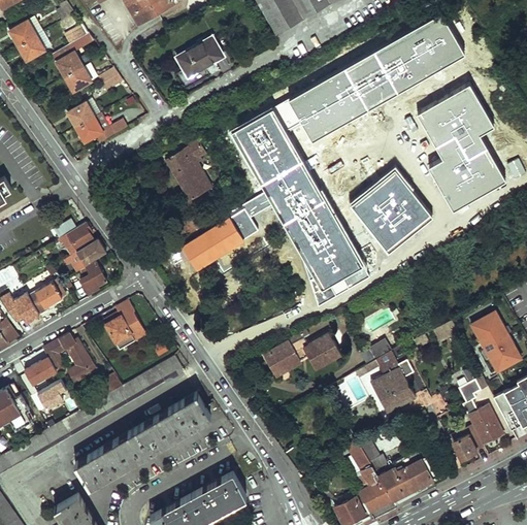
[(146,0),(96,0),(98,2),(102,0),(123,0),(139,26),(156,15),(146,0)]
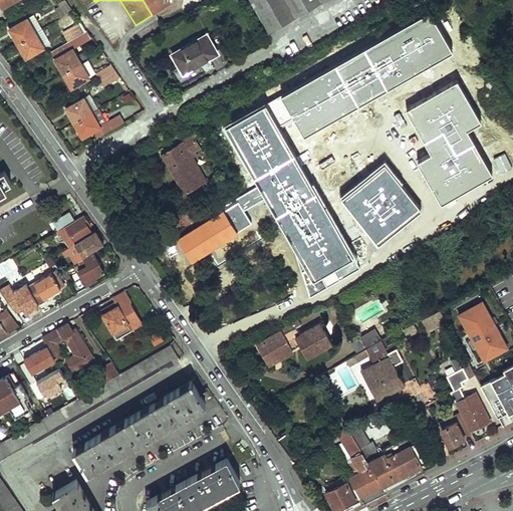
[(143,0),(152,15),(169,5),(166,0),(143,0)]
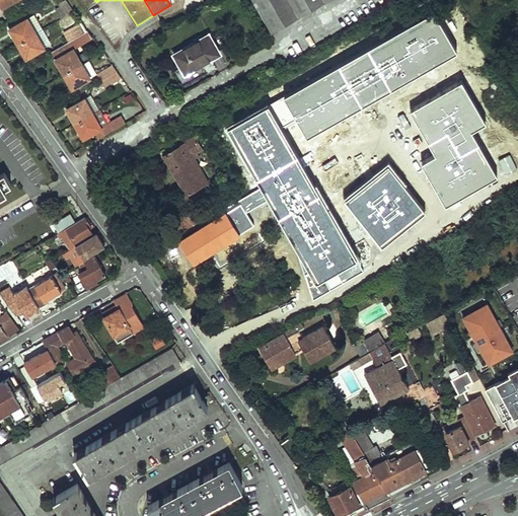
[(298,17),(287,0),(253,0),(272,31),(298,17)]
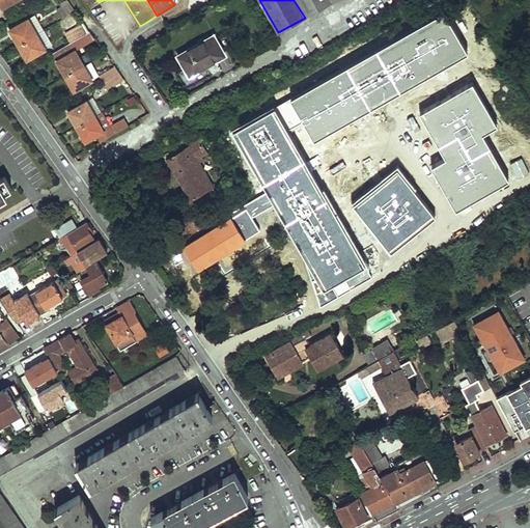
[(330,0),(294,0),(305,18),(316,10),(332,2),(330,0)]
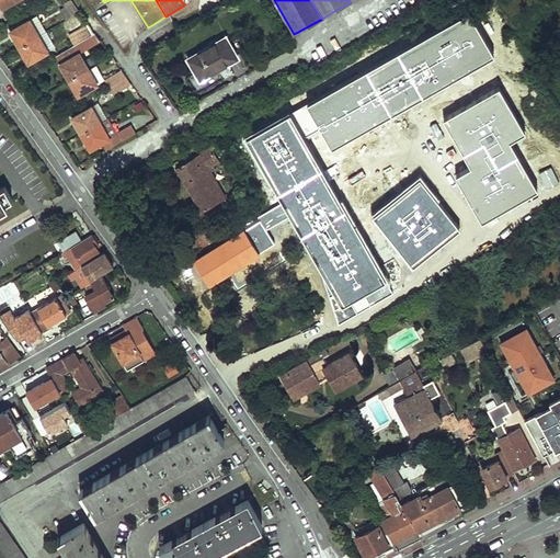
[(73,6),(60,13),(66,22),(80,14),(73,6)]
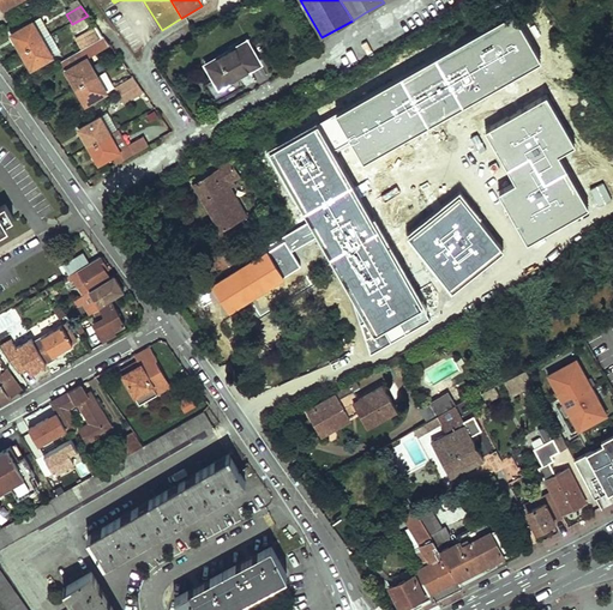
[(511,17),(337,118),(366,167),(540,65),(511,17)]
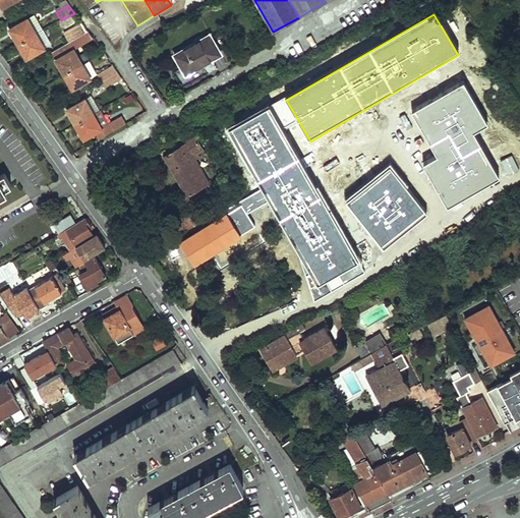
[(35,17),(29,20),(37,35),(42,31),(35,17)]
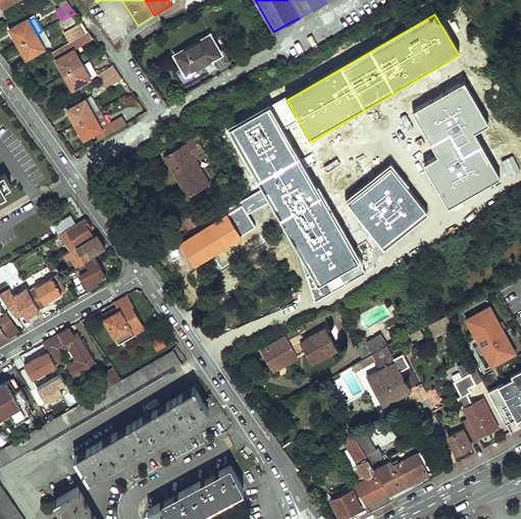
[(29,20),(11,30),(19,44),(37,35),(29,20)]
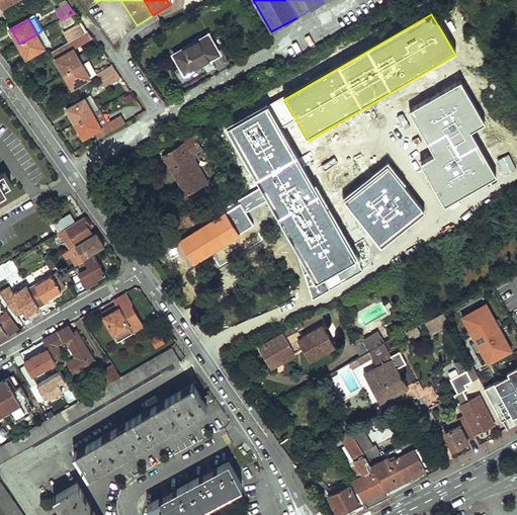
[(84,27),(73,34),(76,39),(88,33),(84,27)]
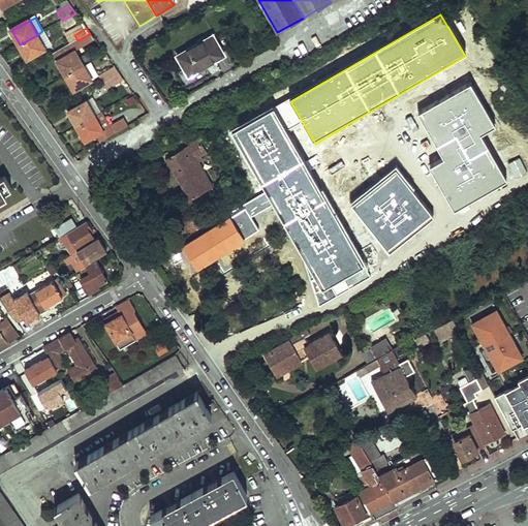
[(37,35),(45,49),(51,45),(42,31),(37,35)]
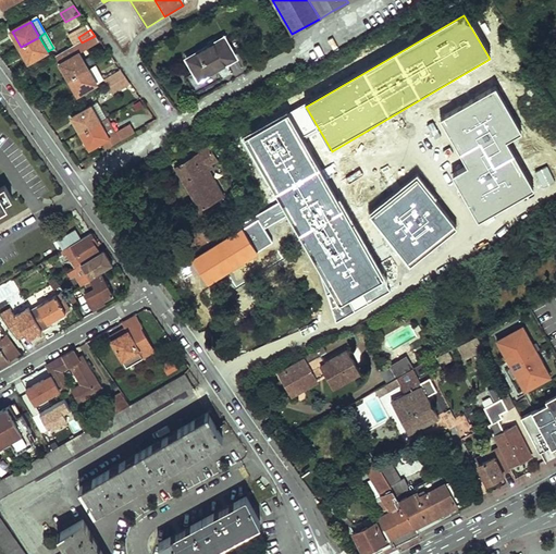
[(95,36),(82,42),(81,44),(85,51),(100,42),(95,36)]
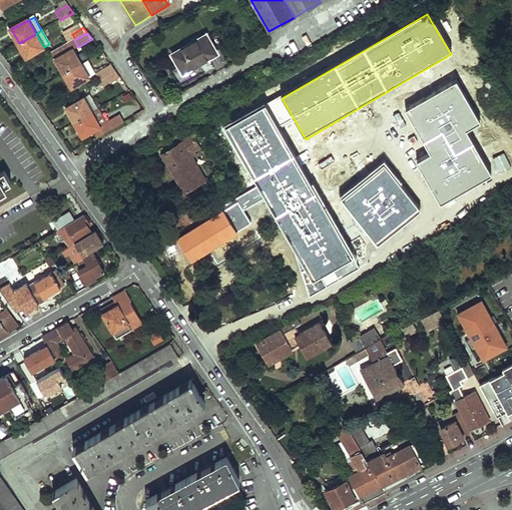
[(36,34),(19,43),(27,58),(44,48),(44,47),(36,34)]
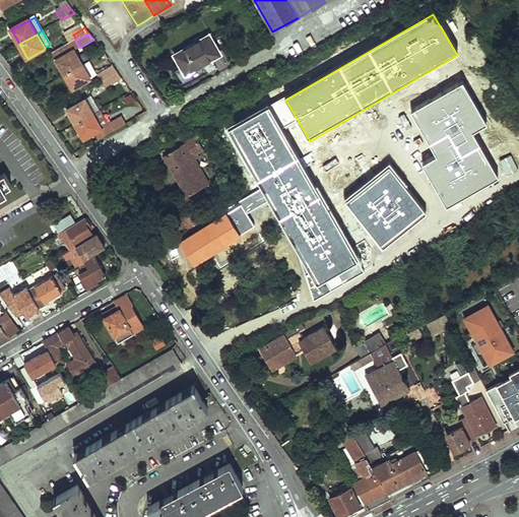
[(209,37),(176,56),(186,76),(220,56),(209,37)]
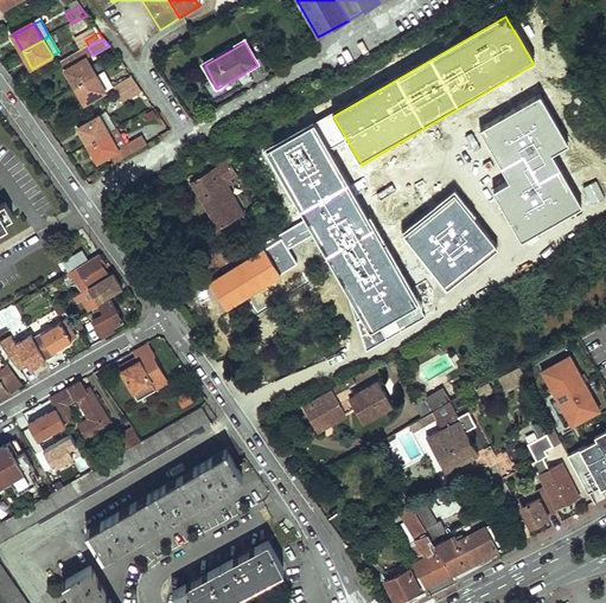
[(85,59),(67,71),(76,88),(96,77),(85,59)]
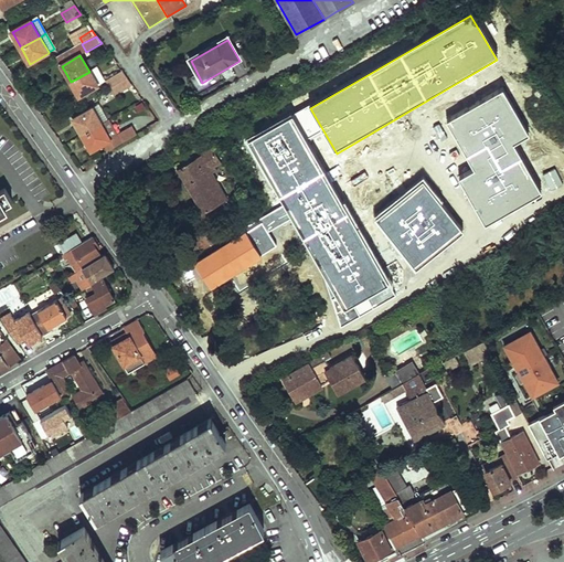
[(91,73),(98,87),(105,84),(96,70),(91,73)]
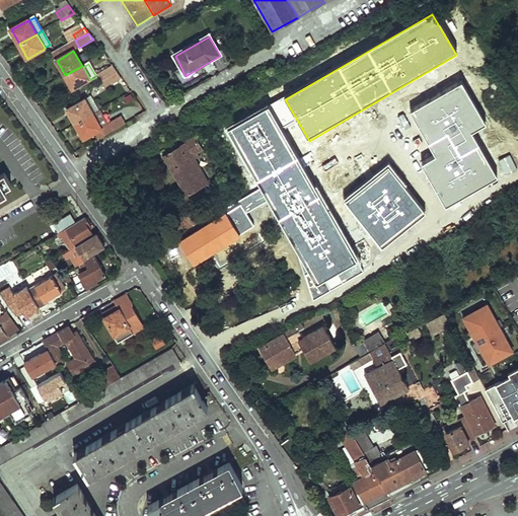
[(82,66),(65,75),(72,89),(90,80),(83,67),(82,66)]
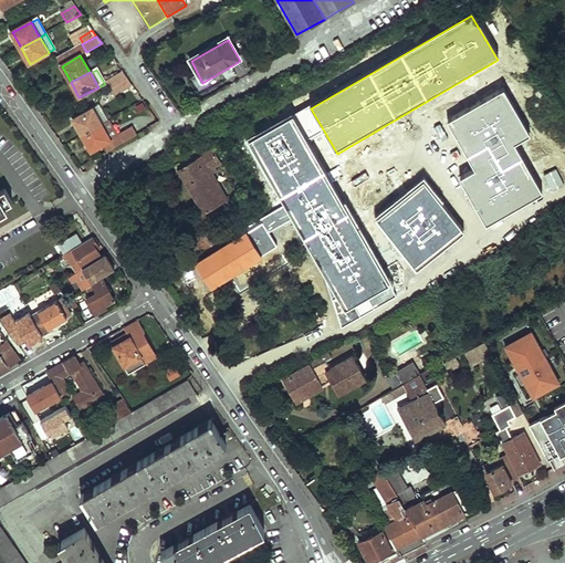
[(124,74),(107,83),(112,90),(128,81),(124,74)]
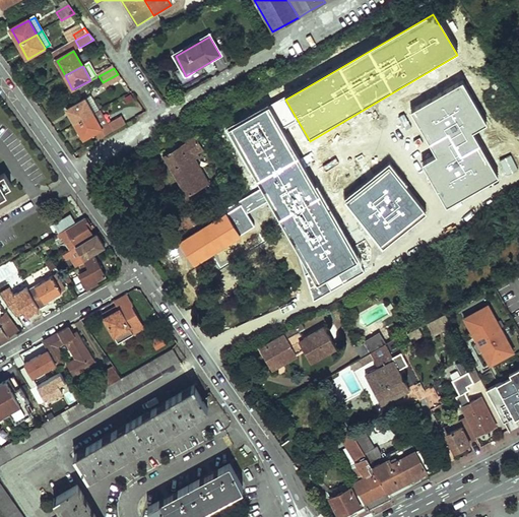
[(118,74),(103,82),(106,89),(123,80),(118,74)]
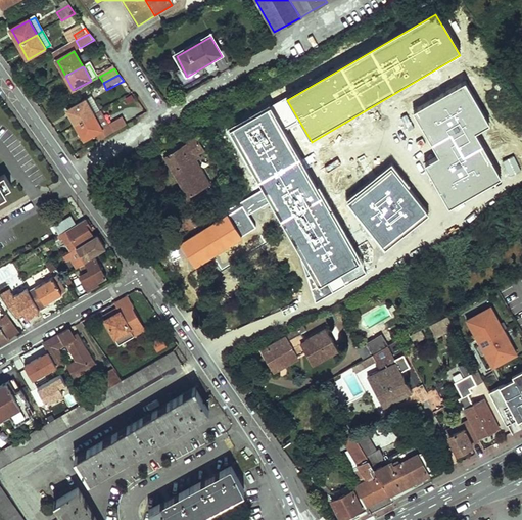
[(490,126),(465,82),(412,113),(438,159),(425,168),(447,206),(497,177),(473,136),(490,126)]
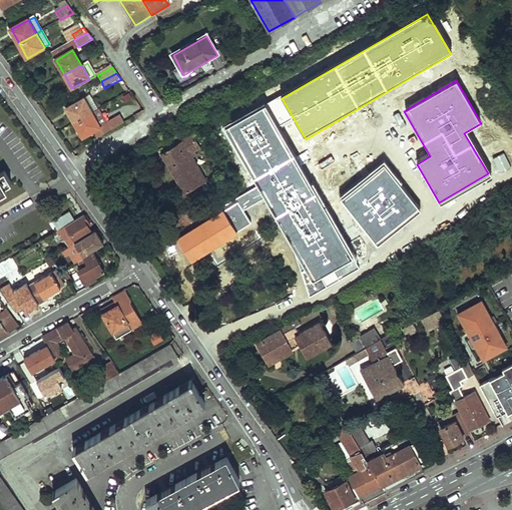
[(92,114),(98,110),(89,94),(83,98),(92,114)]
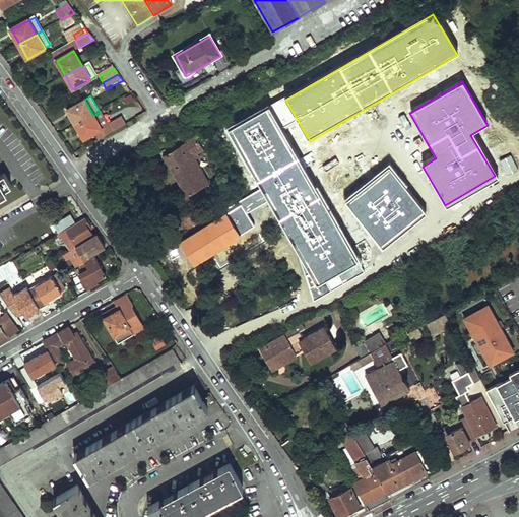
[(84,100),(66,110),(75,126),(93,116),(84,100)]
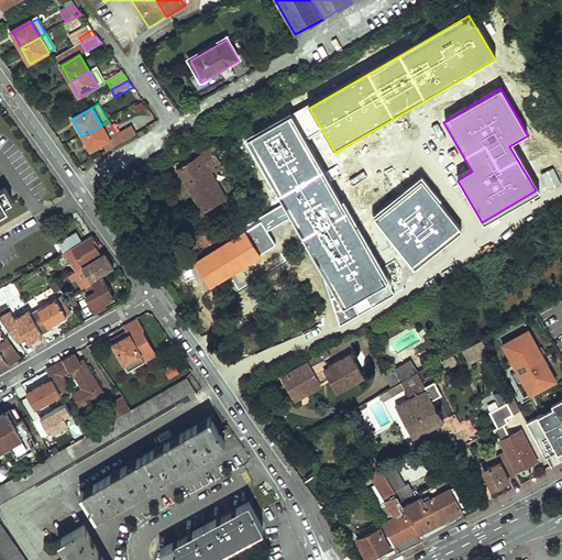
[(386,283),(290,117),(248,141),(344,307),(386,283)]
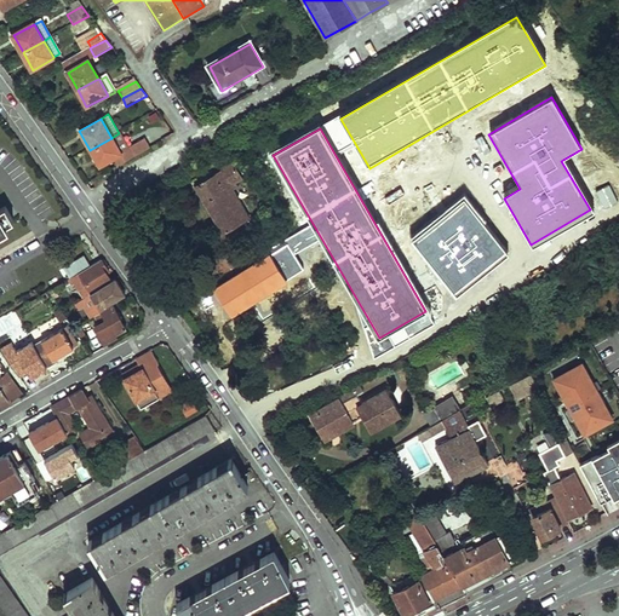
[(121,155),(130,150),(120,133),(112,138),(121,155)]
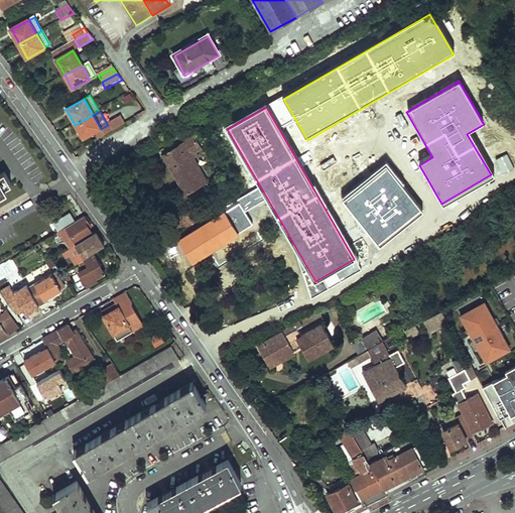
[(93,115),(75,125),(83,139),(96,132),(100,139),(112,132),(108,125),(101,129),(93,115)]
